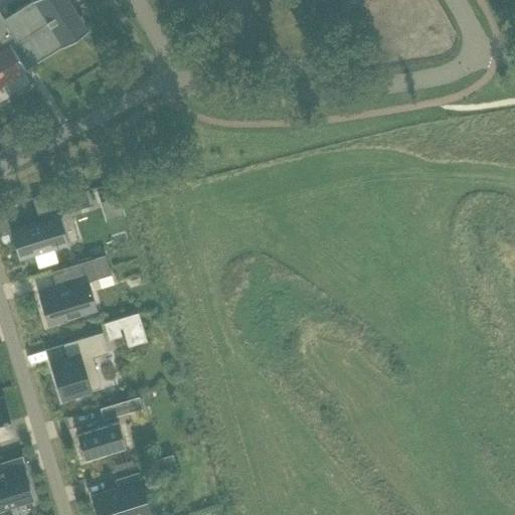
[(0,0),(0,80),(86,27),(68,0),(27,0),(0,17),(0,0)]
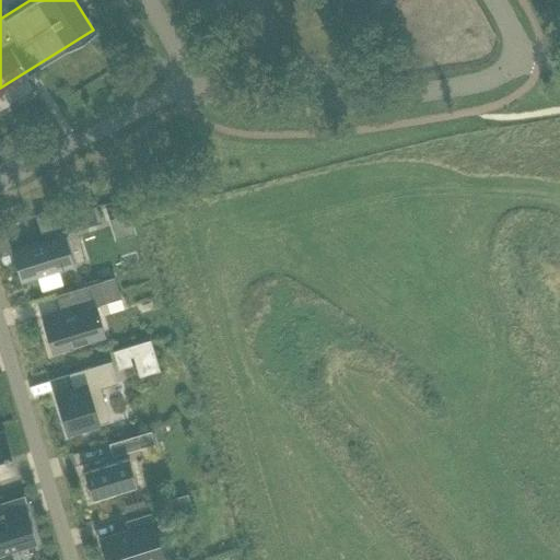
[(385,0),(335,0),(336,2),(338,0),(350,0),(361,16),(385,0)]
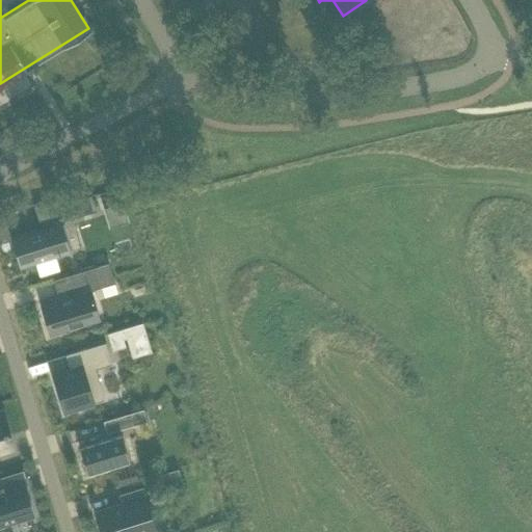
[(96,211),(91,195),(62,201),(68,219),(96,211)]
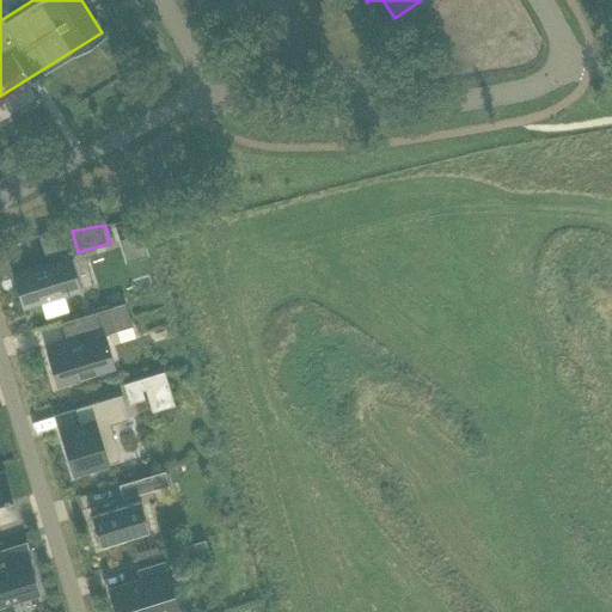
[(80,289),(69,255),(11,273),(13,279),(10,280),(12,289),(16,288),(22,307),(28,306),(28,310),(38,307),(37,304),(80,289)]
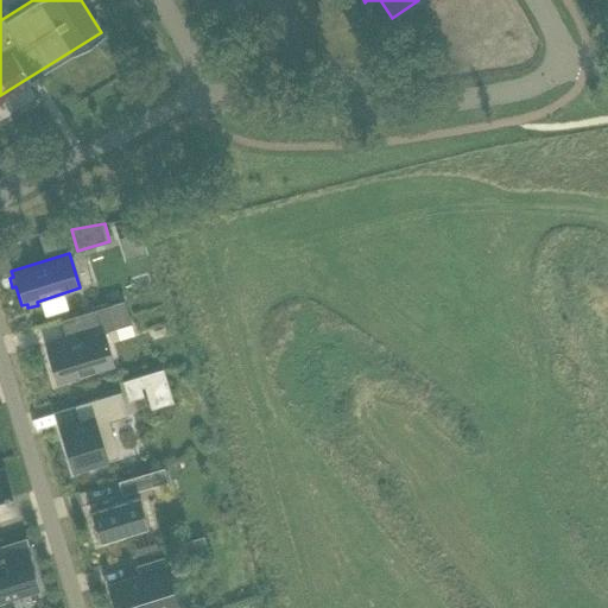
[(124,301),(106,306),(113,329),(131,323),(124,301)]
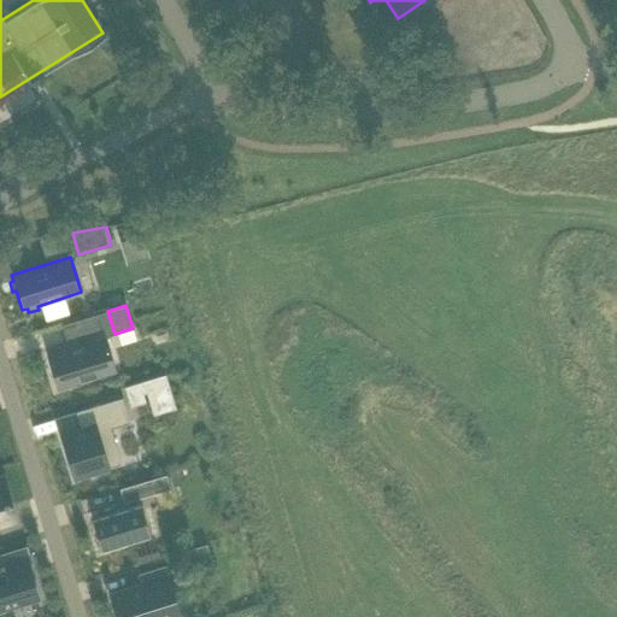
[(105,336),(98,339),(95,330),(66,340),(69,347),(46,354),(57,389),(116,371),(105,336)]
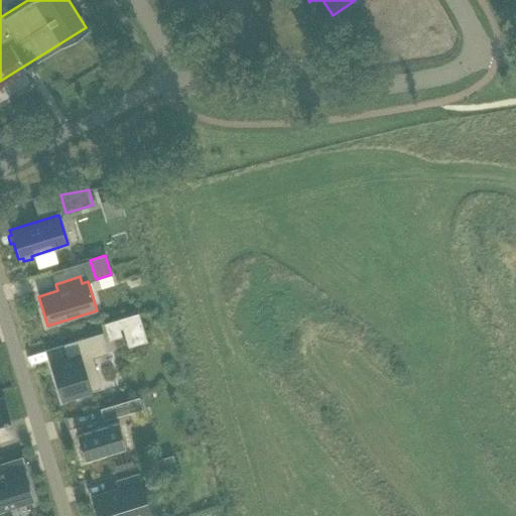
[(133,314),(116,319),(119,329),(122,328),(136,324),(136,323),(133,314)]
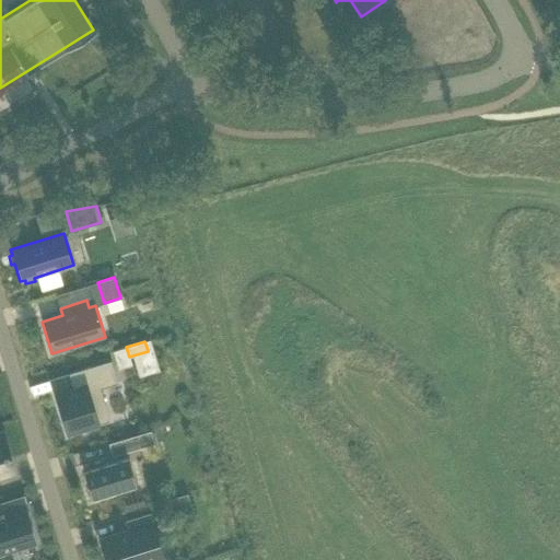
[(73,389),(55,395),(67,433),(109,421),(100,388),(117,383),(111,360),(69,373),(73,389)]
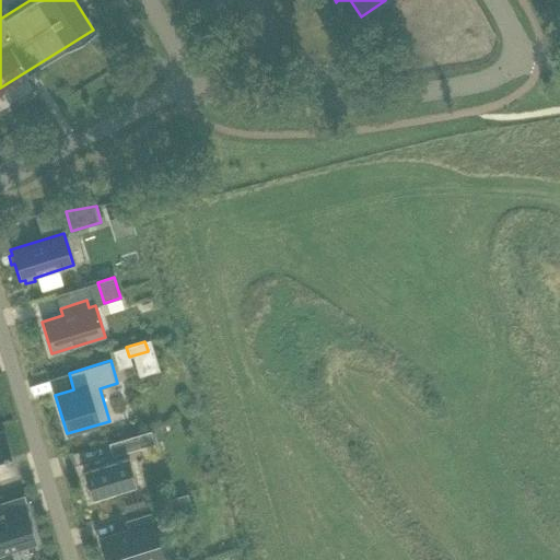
[(150,430),(108,443),(112,456),(154,443),(150,430)]
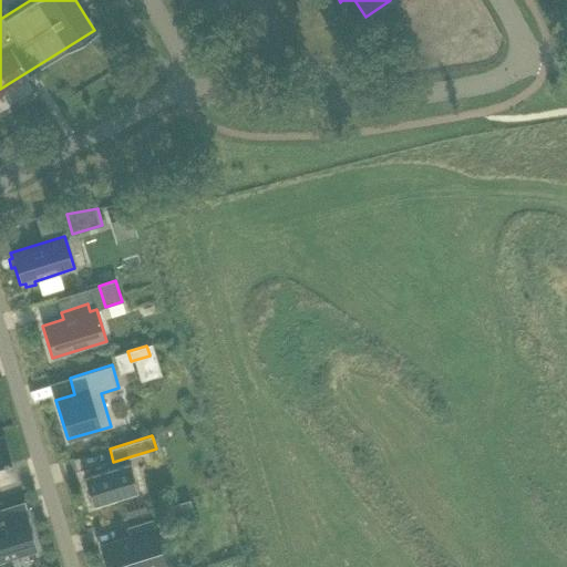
[(0,481),(12,477),(1,442),(0,442),(0,481)]
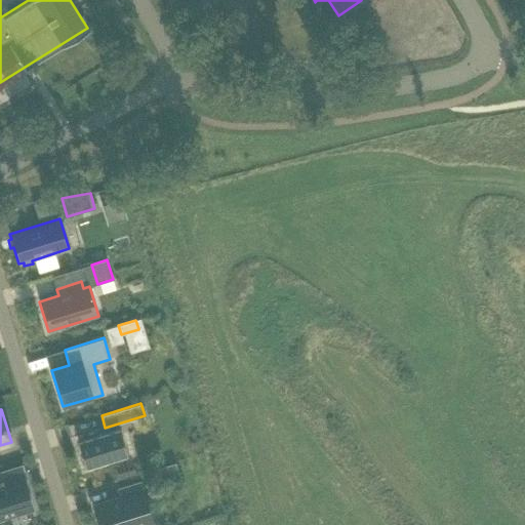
[(119,428),(77,440),(86,468),(127,454),(119,428)]
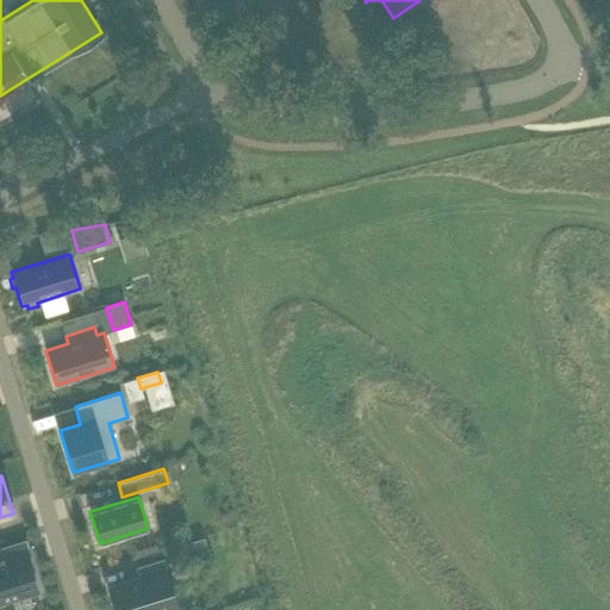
[(203,540),(184,546),(188,560),(207,554),(203,540)]
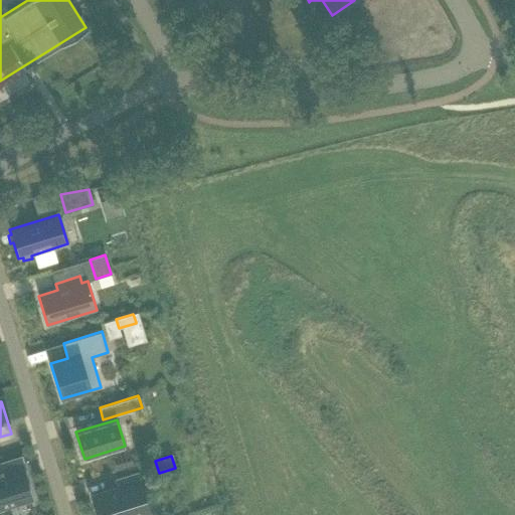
[(0,508),(23,502),(32,499),(23,470),(2,477),(0,469),(0,508)]
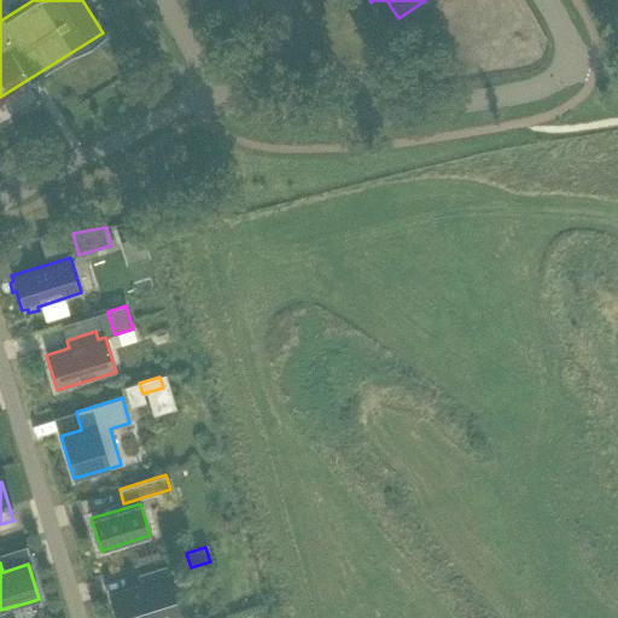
[(176,617),(180,617),(164,567),(140,576),(143,584),(110,595),(116,617),(176,617)]
